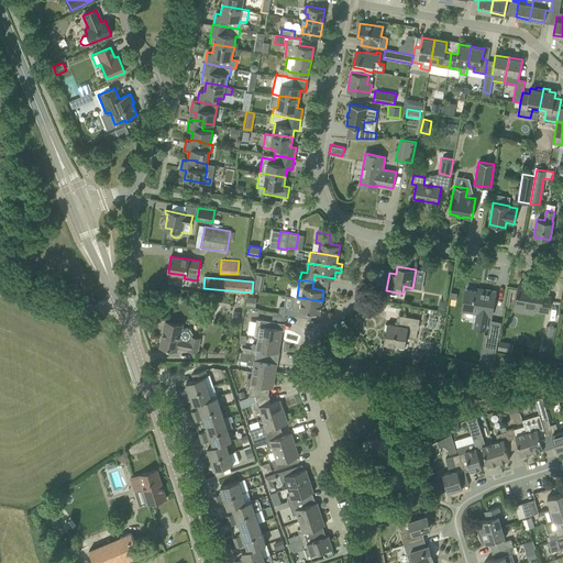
[(534,311),(548,313),(551,296),(543,295),(543,289),(529,287),(529,285),(519,283),(515,311),(533,315),(534,311)]
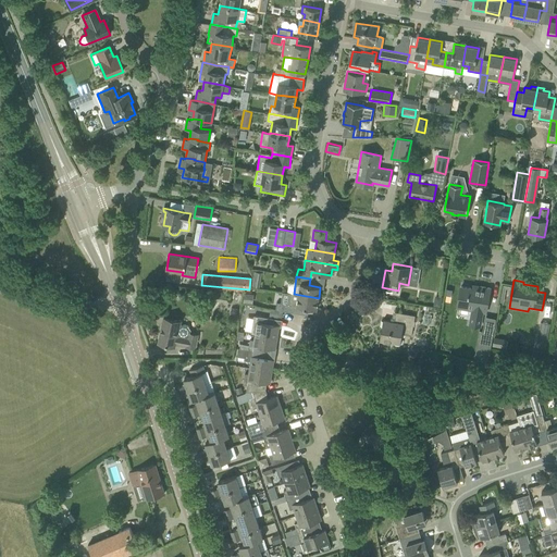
[(485,311),(490,288),(480,286),(480,289),(461,286),(457,307),(472,309),(471,316),(481,317),(482,311),(485,311)]
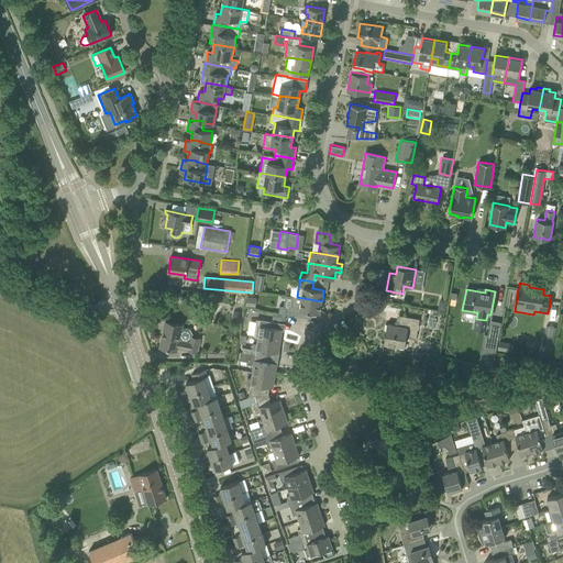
[(320,313),(322,301),(297,297),(295,296),(293,308),(283,306),(282,313),(296,316),(297,309),(320,313)]
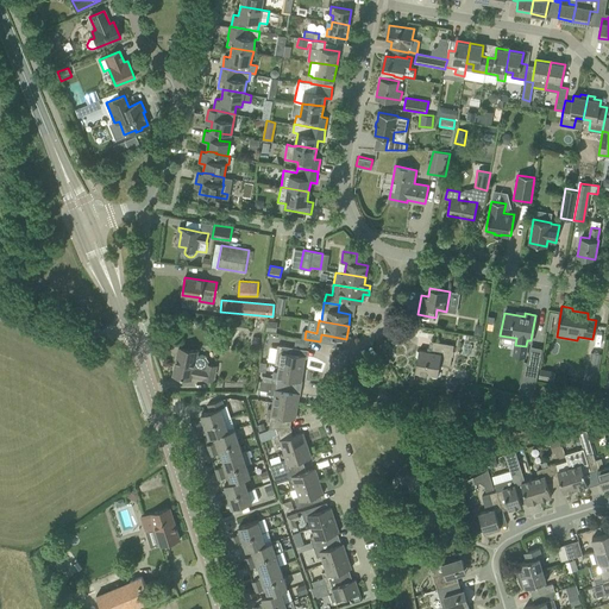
[(419,350),(415,372),(438,376),(440,364),(450,365),(453,345),(432,341),(431,352),(419,350)]
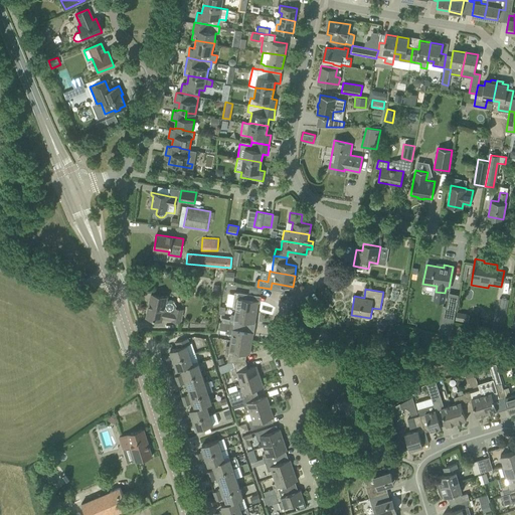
[(232,307),(235,308),(256,311),(259,301),(246,299),(247,294),(234,292),(232,307)]
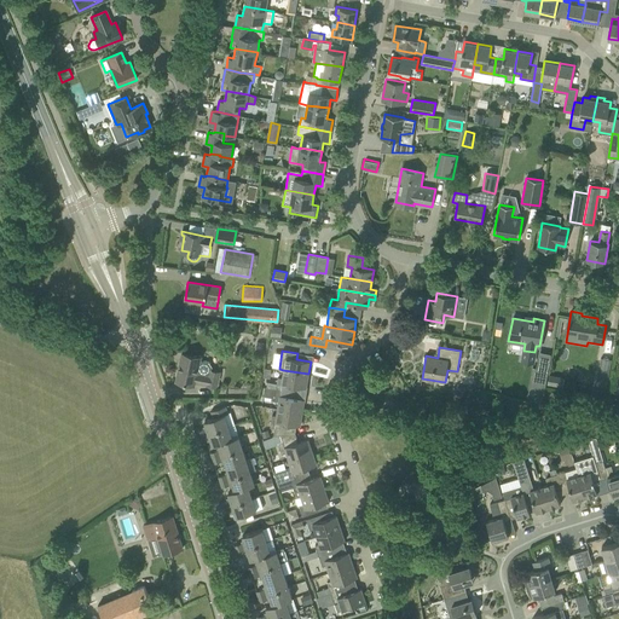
[(201,360),(202,357),(183,353),(175,381),(195,386),(195,382),(207,385),(207,386),(217,387),(220,371),(210,369),(212,366),(209,362),(201,360)]
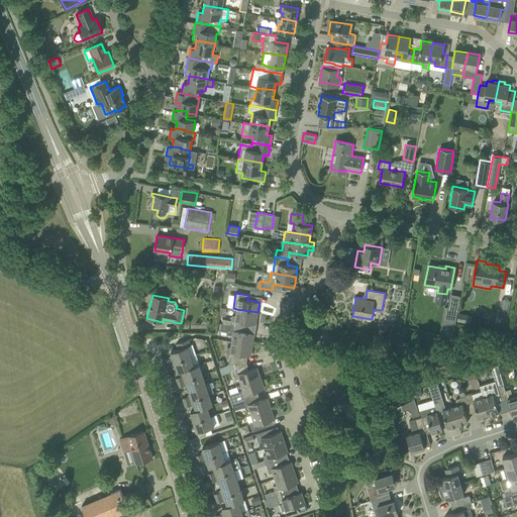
[(451,303),(448,302),(447,309),(456,311),(458,300),(452,299),(451,303)]
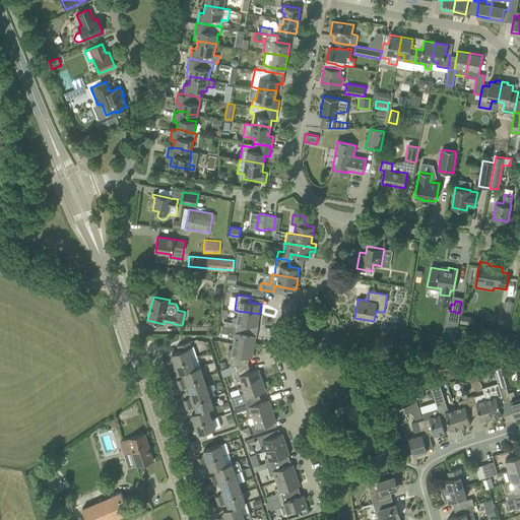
[(514,302),(505,301),(501,320),(503,320),(503,324),(509,325),(510,321),(511,321),(514,302)]
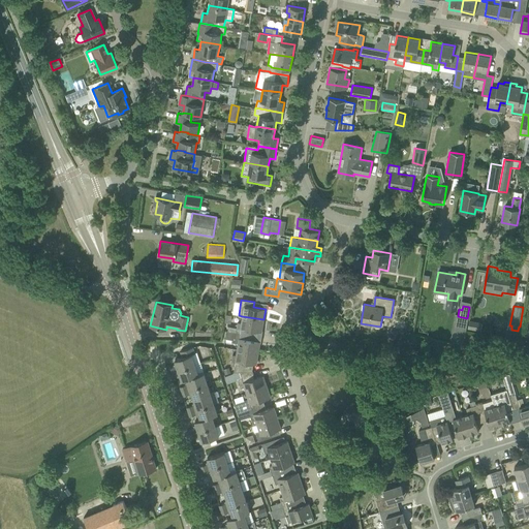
[(246,334),(247,329),(261,331),(263,319),(242,316),(241,323),(237,322),(236,332),(246,334)]
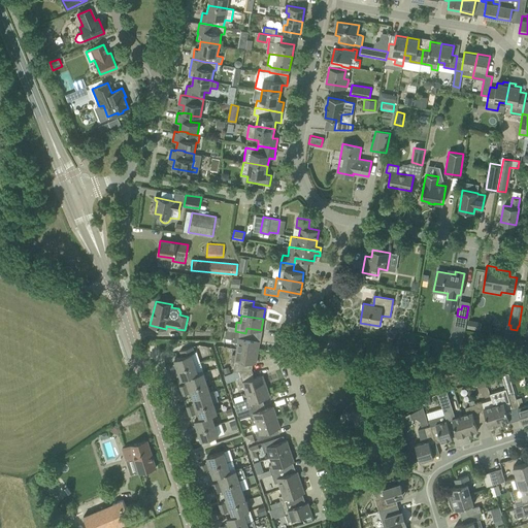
[(236,348),(258,352),(260,340),(245,338),(245,333),(235,331),(233,341),(237,342),(236,348)]
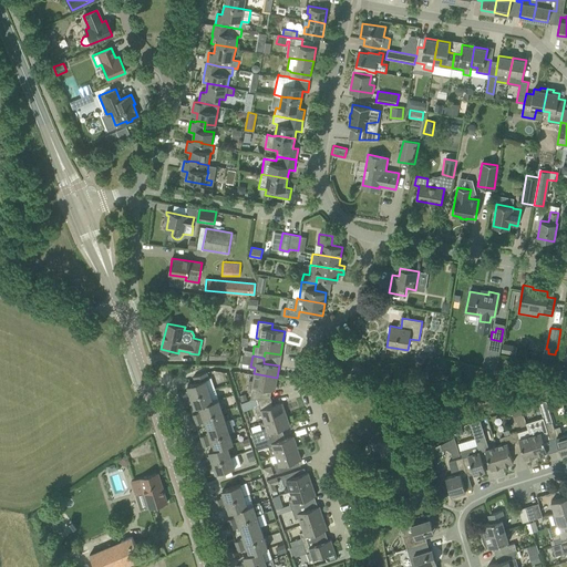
[(187,385),(192,397),(209,390),(206,379),(208,378),(207,372),(194,377),(195,382),(187,385)]
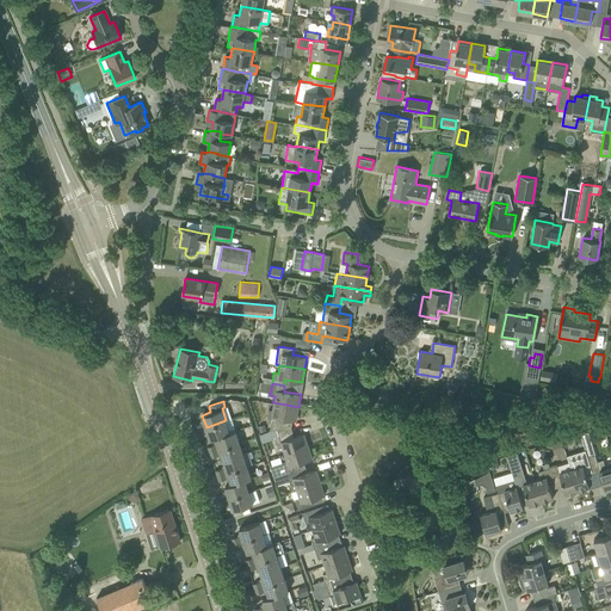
[(296,420),(298,407),(273,402),(272,411),(267,409),(266,421),(271,423),(270,429),(277,429),(285,429),(287,419),(296,420)]
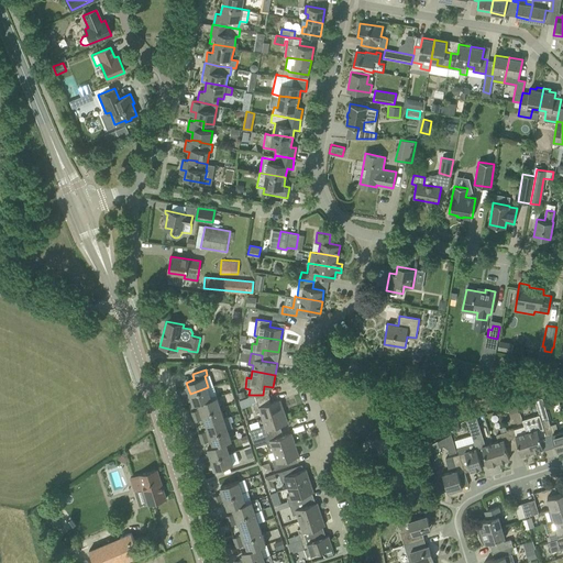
[(194,405),(199,403),(212,399),(208,387),(190,394),(194,405)]
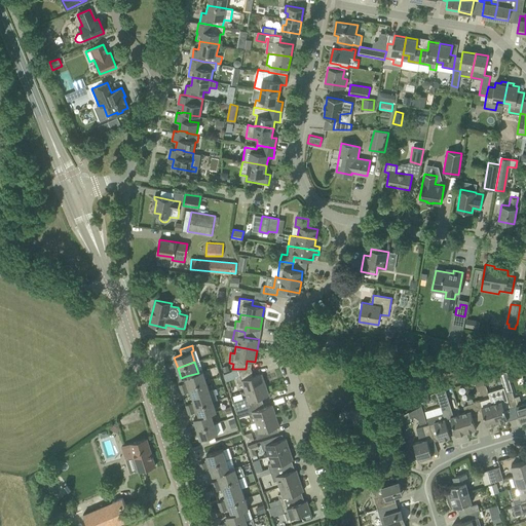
[(243,384),(246,390),(265,383),(262,373),(254,376),(251,368),(250,368),(246,369),(238,369),(240,374),(236,375),(239,385),(243,384)]
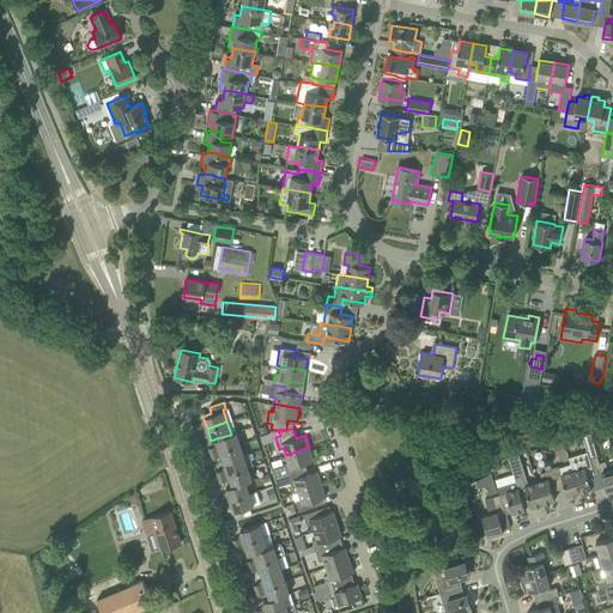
[(217,438),(220,450),(241,444),(237,432),(231,435),(217,438)]
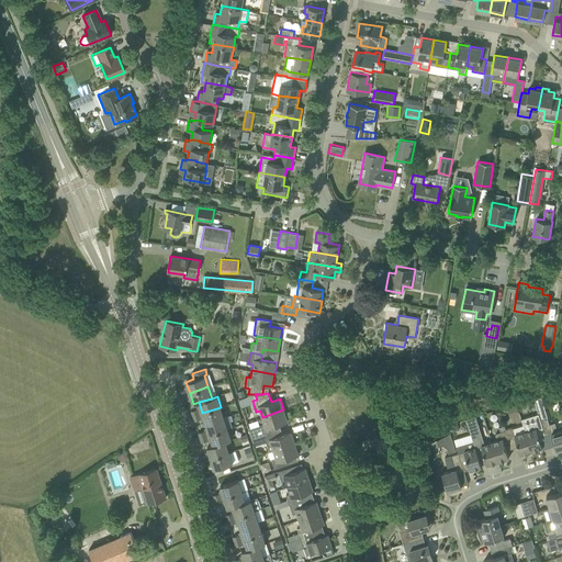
[(540,397),(535,398),(537,405),(536,406),(538,414),(540,419),(542,427),(544,434),(544,436),(552,434),(557,450),(561,448),(561,427),(557,429),(554,423),(549,425),(547,418),(546,418),(540,397)]
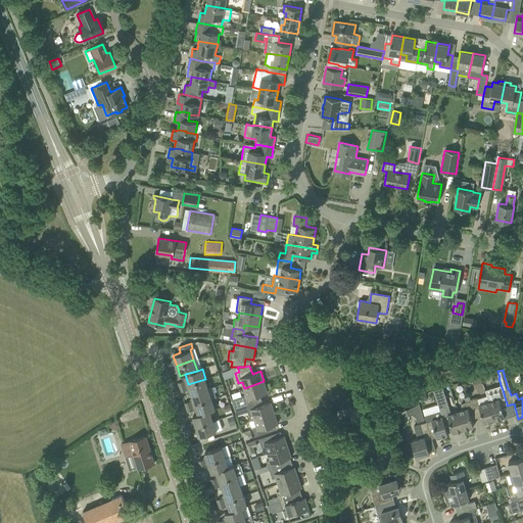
[(489,373),(491,380),(498,378),(500,377),(497,371),(489,373)]
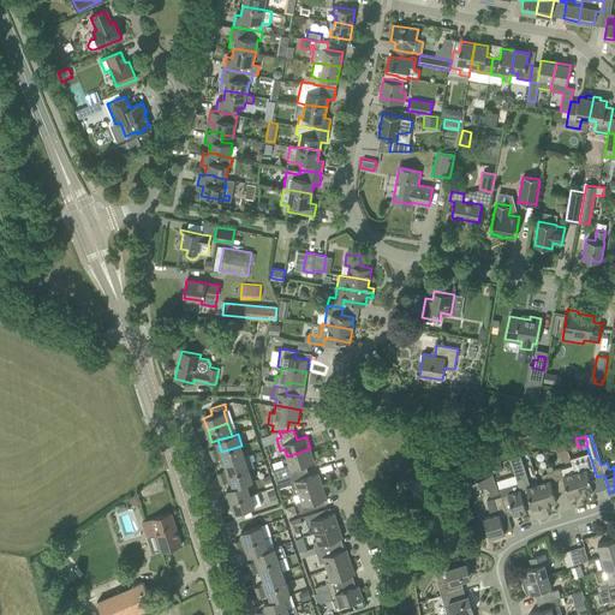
[(245,457),(242,446),(221,452),(225,464),(245,457)]
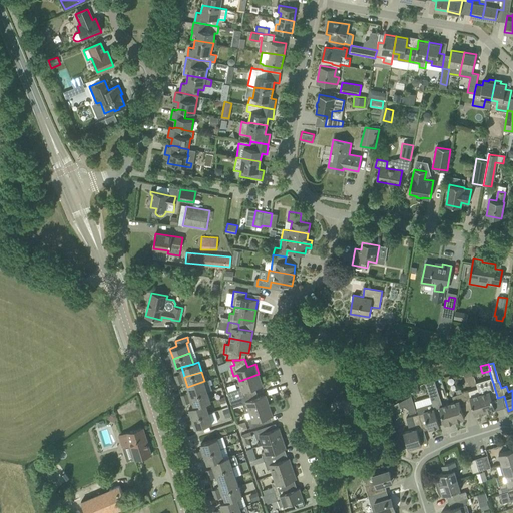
[(263,385),(259,374),(239,381),(241,387),(226,392),(230,401),(257,392),(254,388),(263,385)]
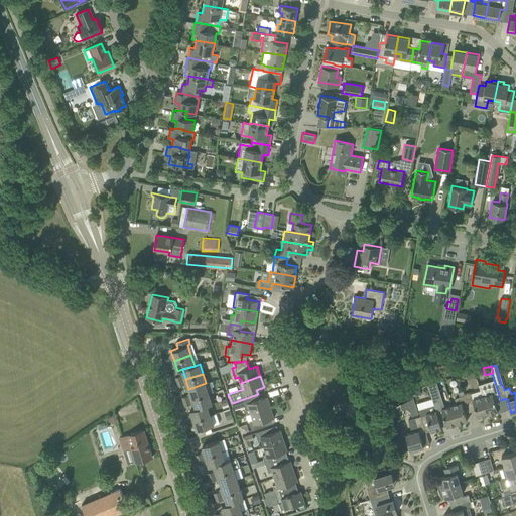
[(495,400),(500,398),(498,392),(496,385),(494,380),(479,385),(482,396),(488,414),(498,411),(495,400)]
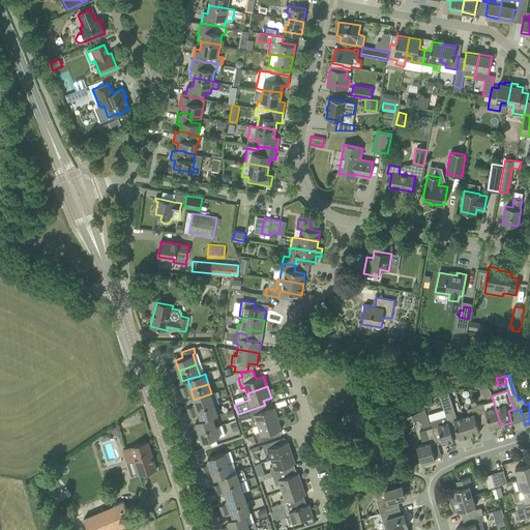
[(211,393),(194,400),(198,410),(215,404),(211,393)]
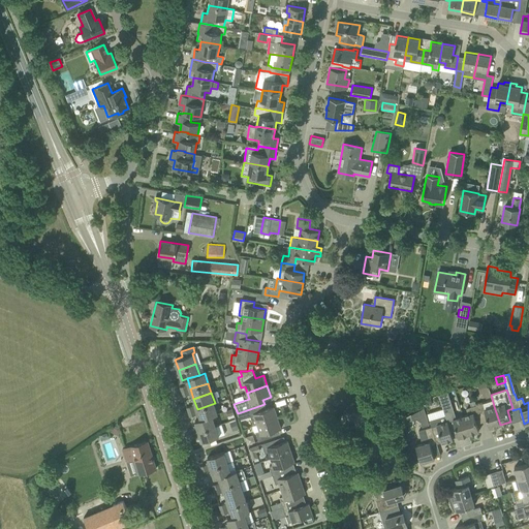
[(426,406),(432,404),(430,398),(424,400),(426,406)]
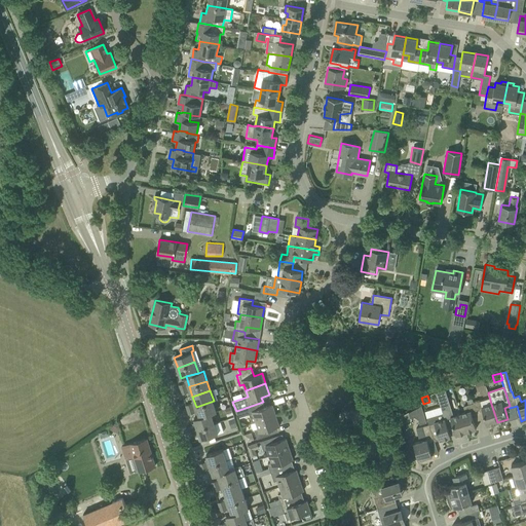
[(199,416),(212,412),(217,411),(214,401),(196,407),(199,416)]
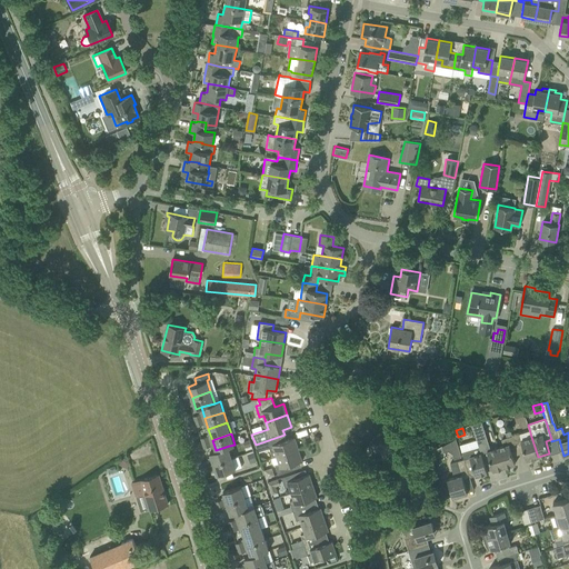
[(519,433),(512,436),(515,442),(521,441),(527,460),(538,457),(531,437),(521,440),(519,433)]
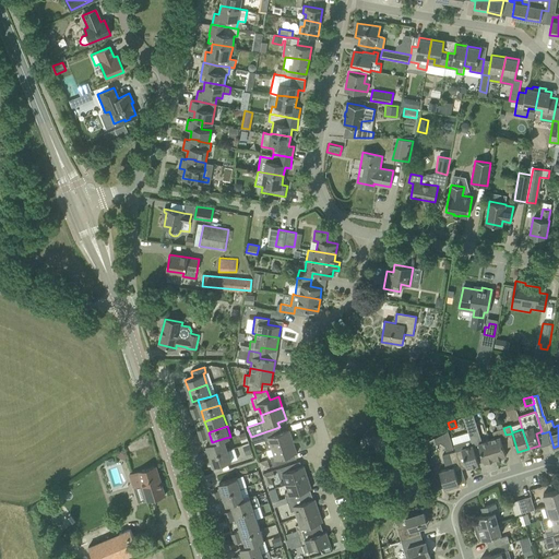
[(253,443),(264,439),(268,449),(272,448),(293,441),(289,429),(281,432),(280,427),(251,437),(253,443)]
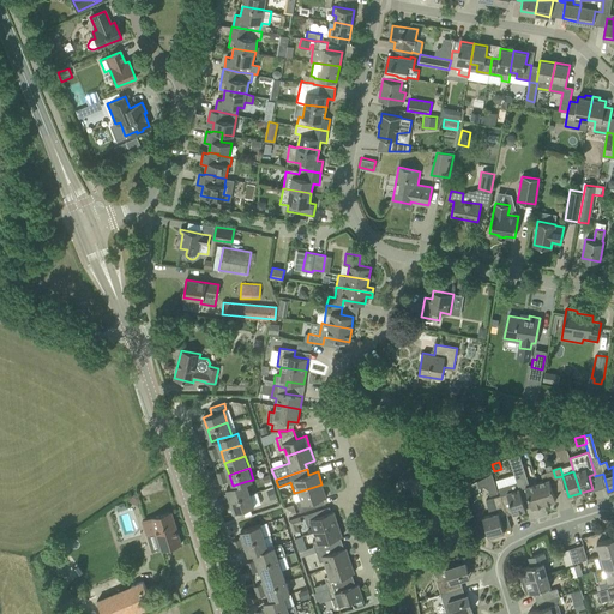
[(557,500),(549,480),(555,477),(553,470),(541,474),(543,481),(537,482),(543,504),(557,500)]
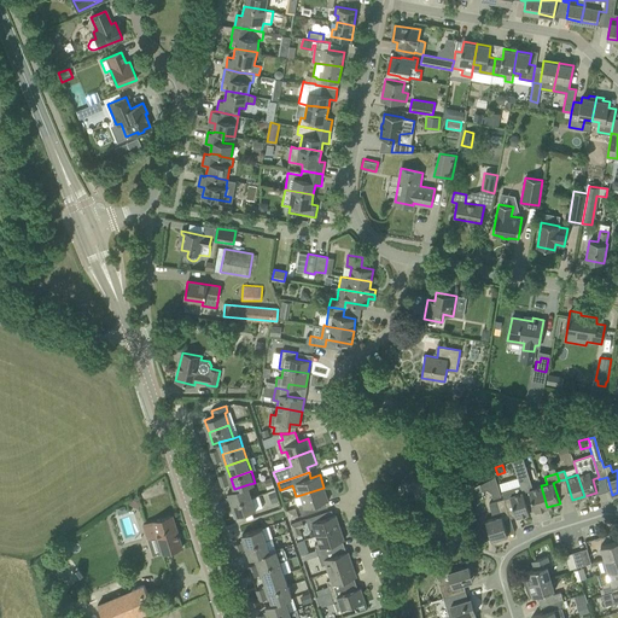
[(494,499),(501,496),(495,476),(479,484),(482,491),(487,490),(491,493),(494,499)]
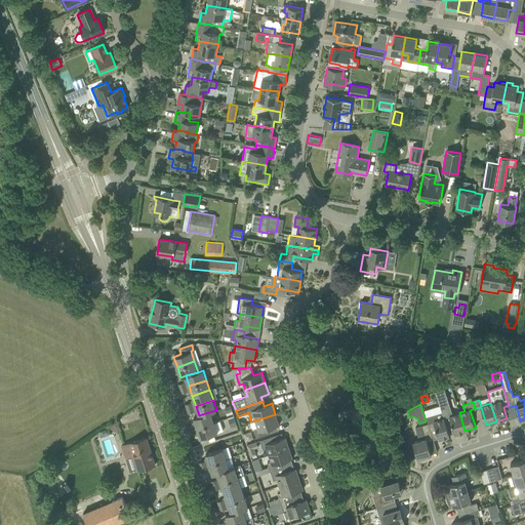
[(426,415),(441,411),(439,405),(423,409),(426,415)]
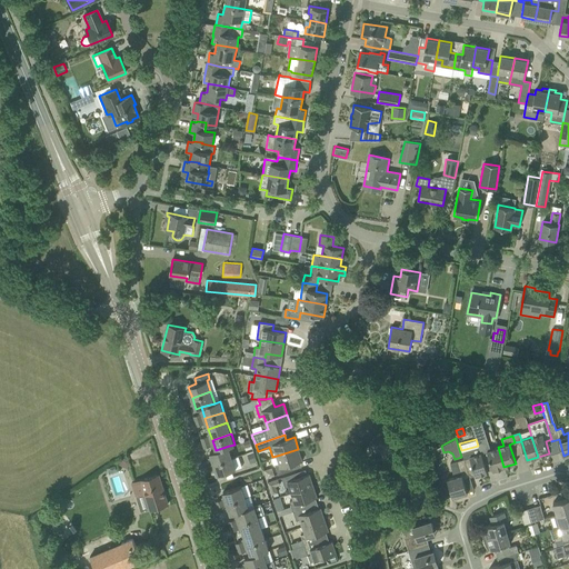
[(243,442),(246,450),(252,448),(250,440),(243,442)]
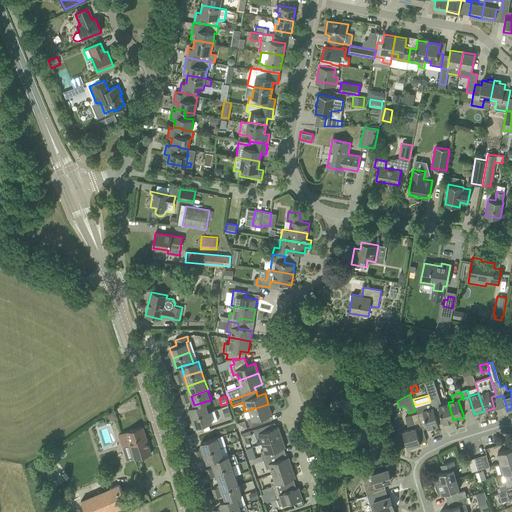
[(453,420),(448,402),(438,405),(436,400),(431,402),(432,407),(433,407),(435,414),(440,413),(443,423),(453,420)]
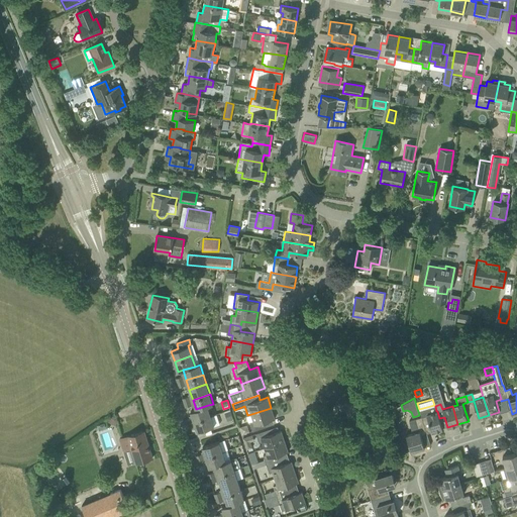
[(191,411),(194,421),(211,416),(208,405),(196,409),(191,411)]
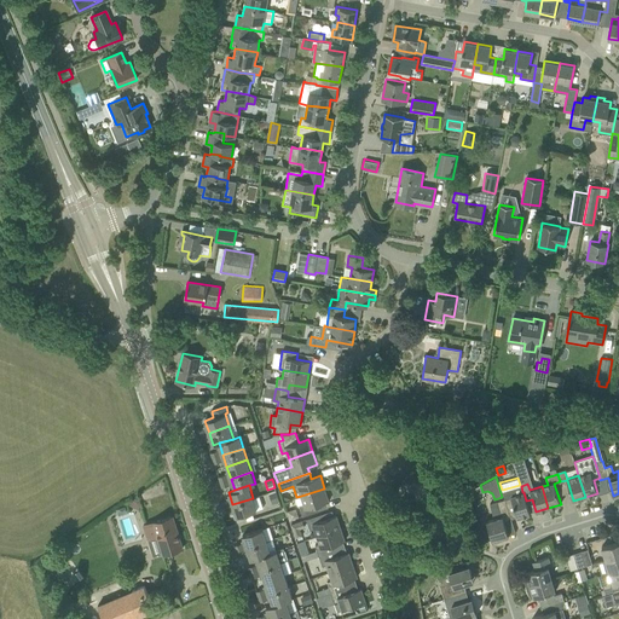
[(530,514),(526,501),(524,492),(522,492),(521,486),(503,491),(505,499),(508,507),(514,505),(518,518),(519,520),(526,518),(526,515),(530,514)]
